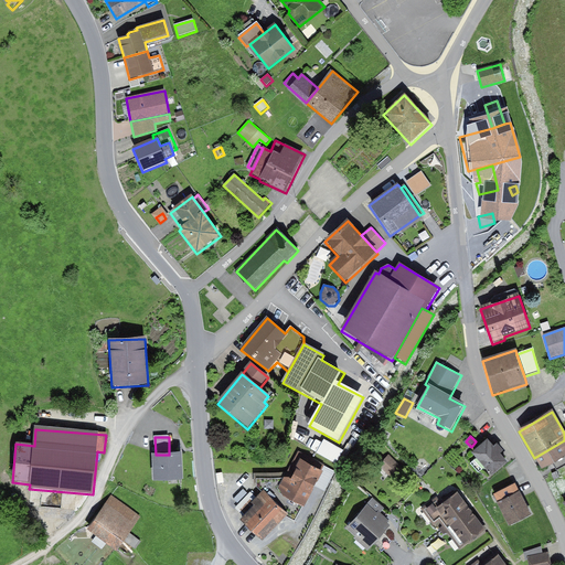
[(493,446),(487,440),(471,454),(478,461),(483,468),(492,477),(508,464),(501,455),(504,451),(497,444),(493,446)]
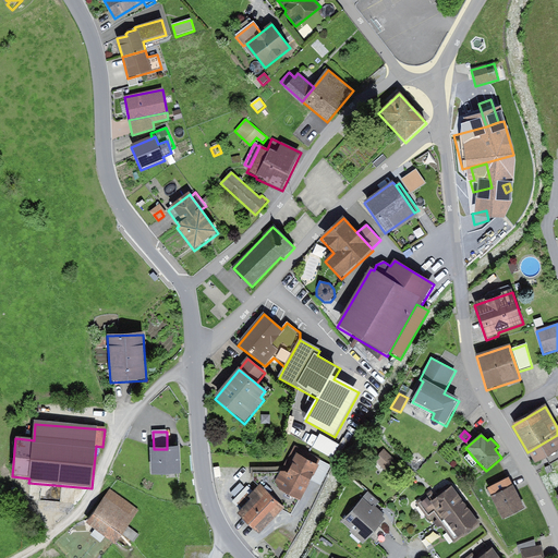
[(557,435),(528,452),(535,464),(546,458),(550,465),(557,460),(557,435)]
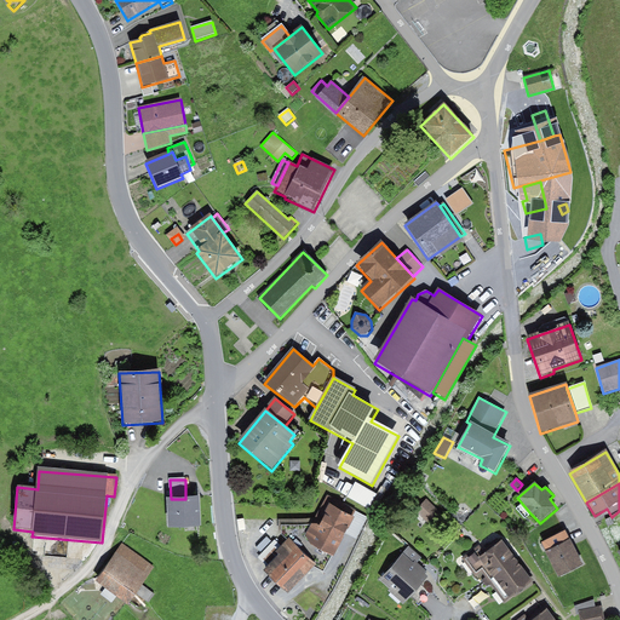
[(359,489),(352,501),(368,510),(374,498),(359,489)]
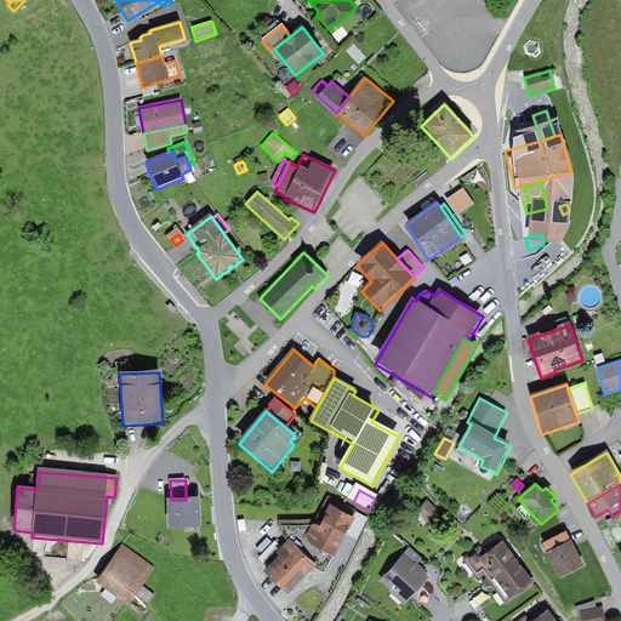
[(358,512),(329,497),(320,512),(328,516),(326,517),(320,528),(281,528),(281,536),(288,542),(290,541),(318,567),(315,569),(325,575),(346,535),(358,512)]
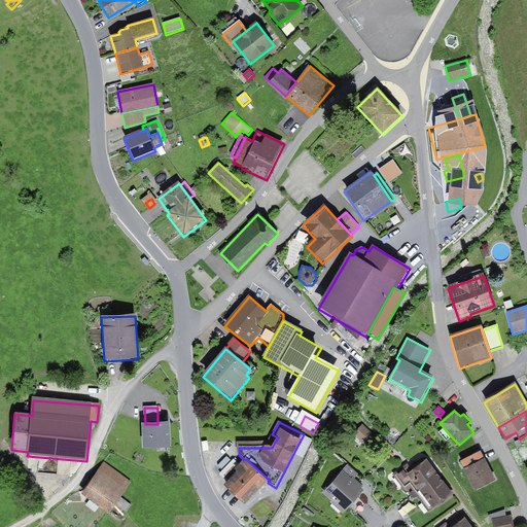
[(145,424),(142,424),(143,451),(170,449),(169,423),(157,424),(145,424)]
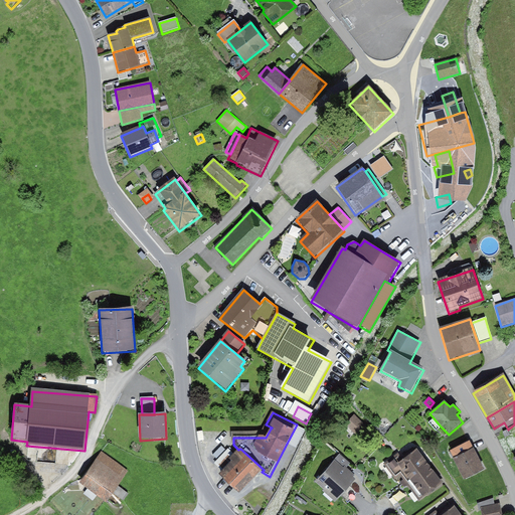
[(355,416),(346,426),(357,438),(367,427),(355,416)]
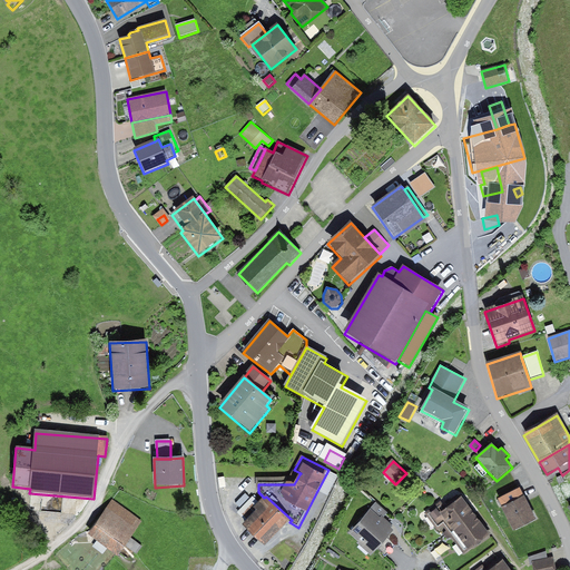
[(488,472),(482,465),(475,470),(482,477),(488,472)]
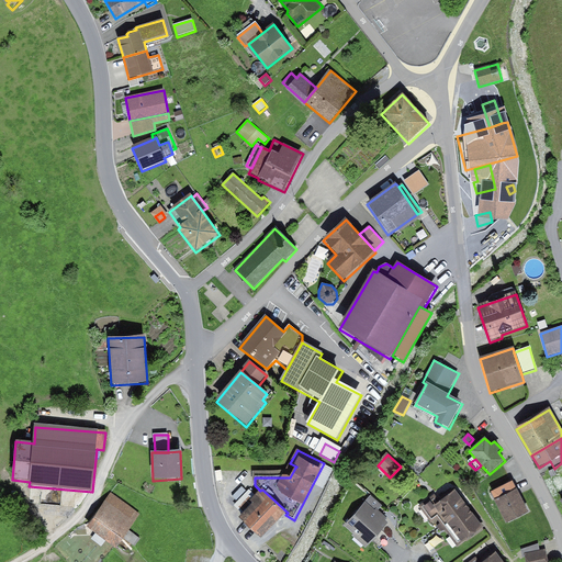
[(334,470),(324,463),(313,484),(323,490),(334,470)]
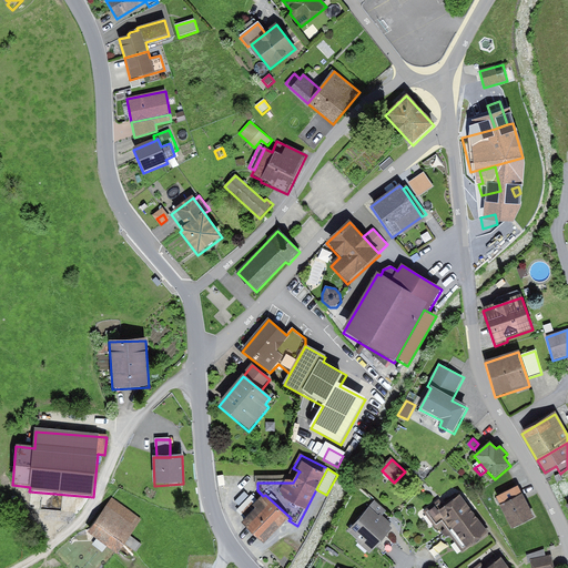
[(255,483),(257,483),(293,483),(298,473),(291,470),(288,476),(276,477),(255,477),(255,483)]
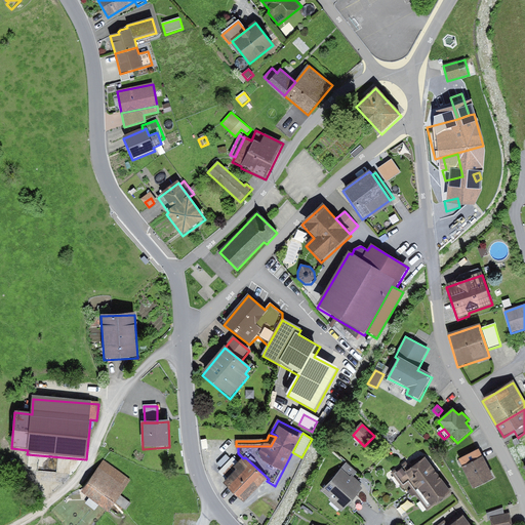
[(479,449),(460,459),(465,468),(483,458),(479,449)]
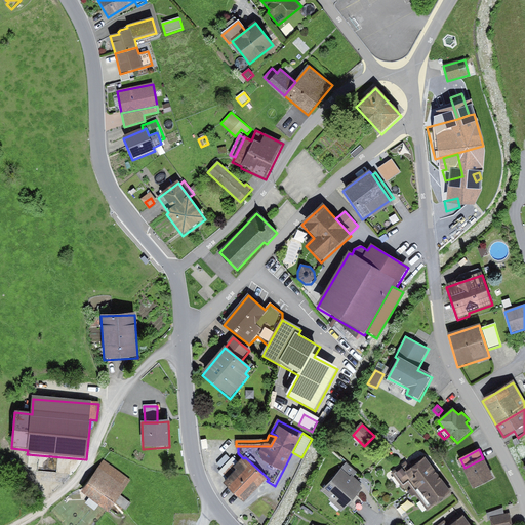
[(233,457),(218,473),(227,481),(237,471),(234,468),(238,462),(233,457)]
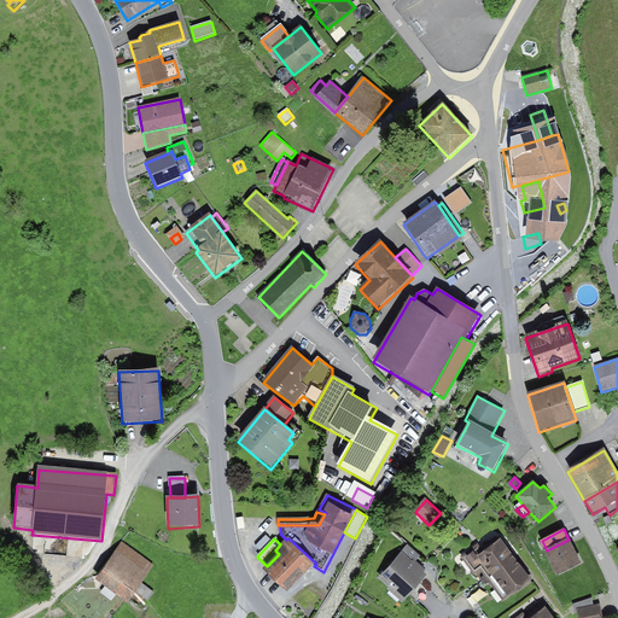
[(316,564),(289,538),(286,540),(280,544),(275,551),(279,554),(267,566),(263,571),(287,594),(314,566),(316,564)]
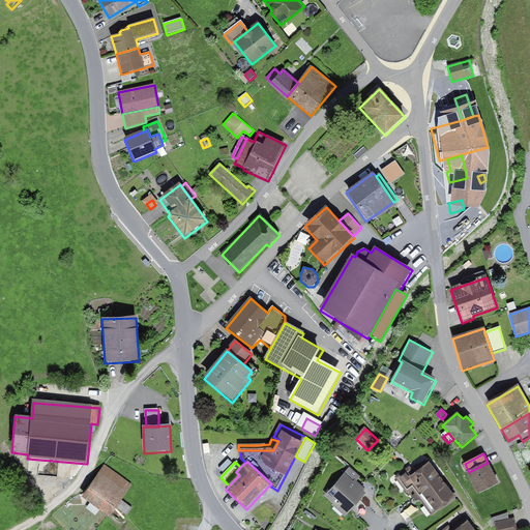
[(469,472),(466,473),(477,495),(499,484),(488,463),(469,472)]
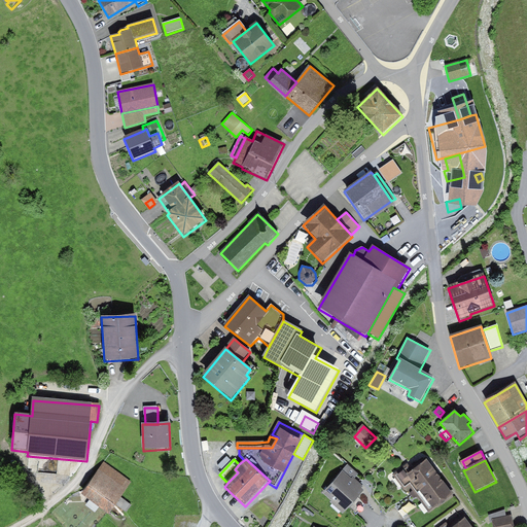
[(408,464),(392,476),(403,491),(410,487),(413,491),(410,493),(412,496),(438,477),(426,461),(413,471),(408,464)]
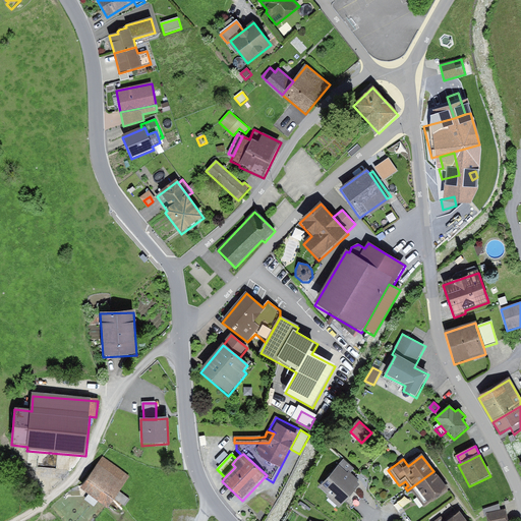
[(129,476),(102,458),(80,489),(108,509),(114,500),(129,476)]
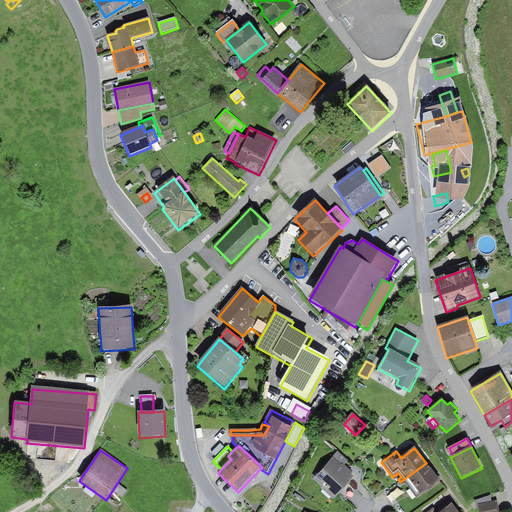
[(349,461),(338,452),(313,480),(335,499),(339,494),(348,484),(354,477),(351,475),(353,472),(344,465),(349,461)]
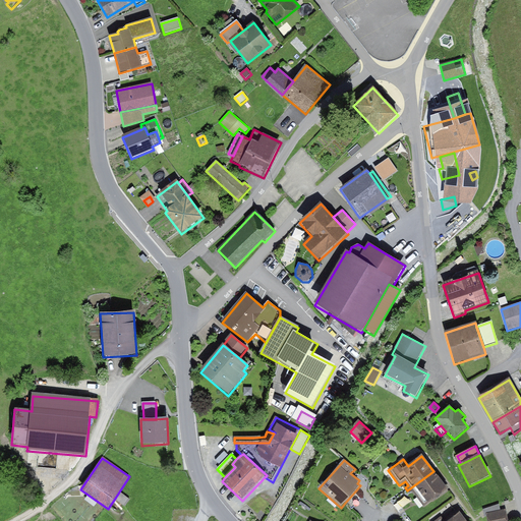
[(433,471),(407,490),(409,494),(412,491),(424,507),(448,489),(433,471)]
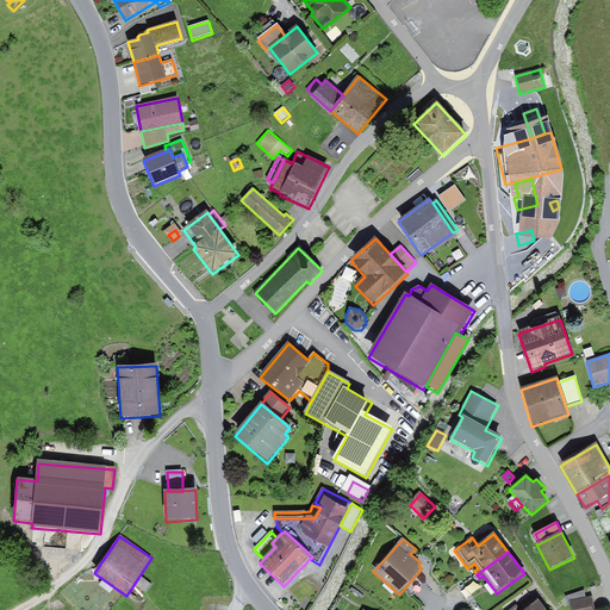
[(153,586),(141,577),(134,585),(145,595),(153,586)]
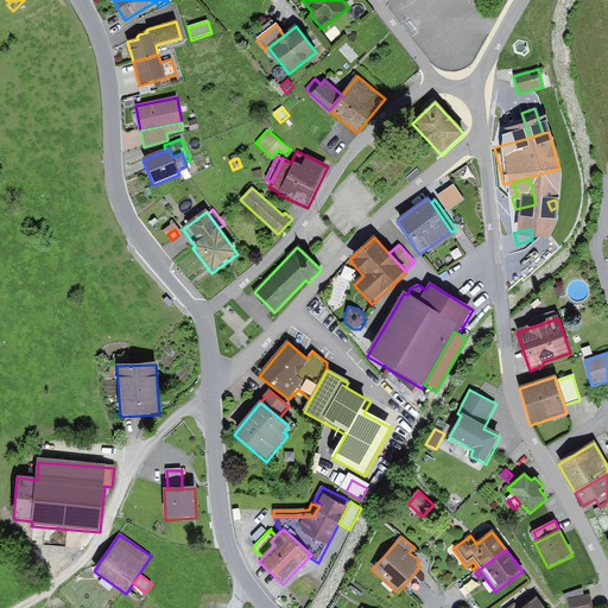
[(422,583),(413,575),(403,587),(411,594),(422,583)]
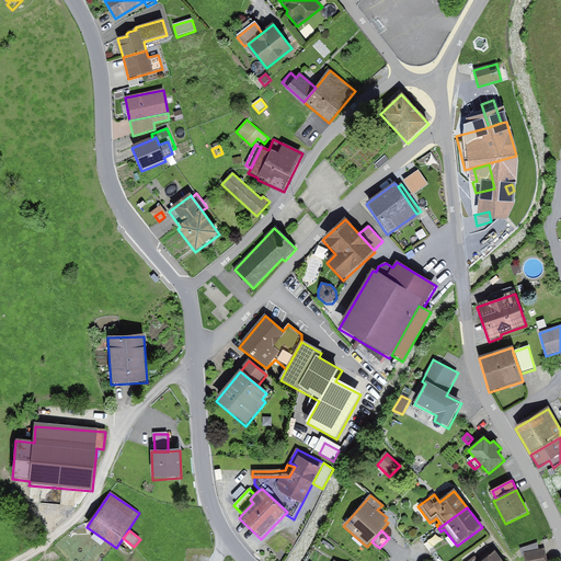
[(524,550),(538,547),(537,540),(521,546),(522,554),(525,553),(524,550)]
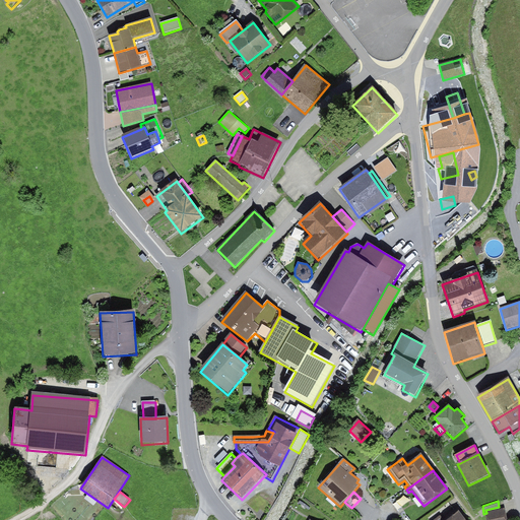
[(440,513),(430,519),(467,519),(469,519),(458,505),(443,516),(440,513)]
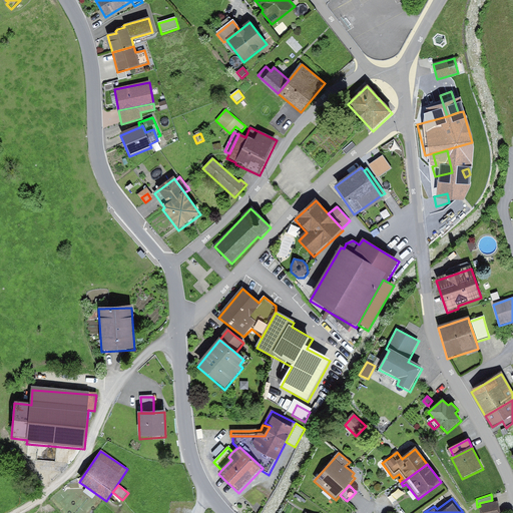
[(492,500),(479,503),(480,506),(481,512),(500,512),(498,499),(492,500)]
